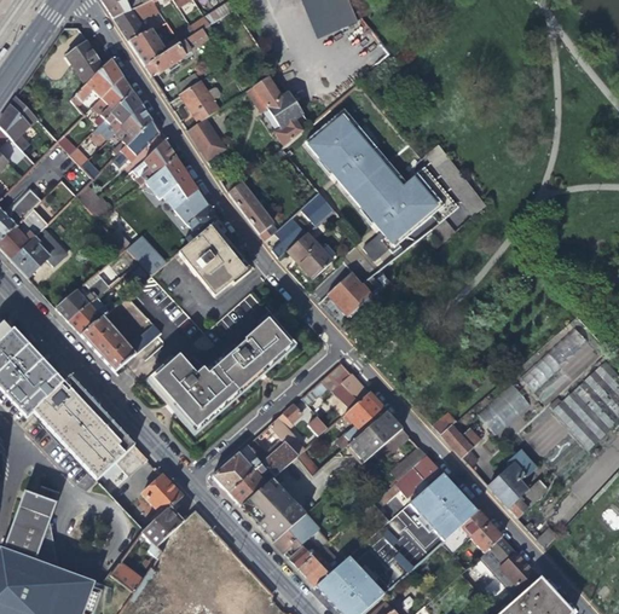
[(103,0),(114,17),(146,0),(103,0)]
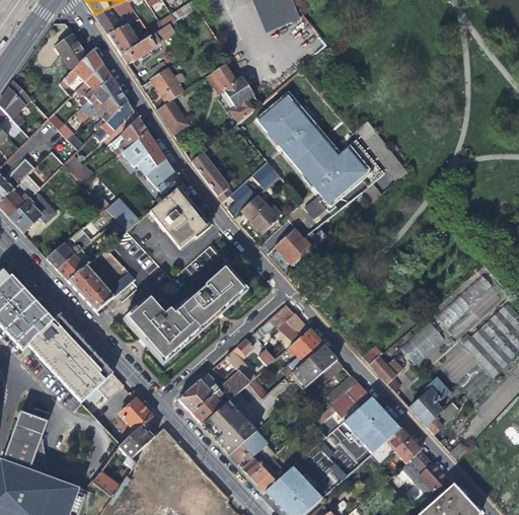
[(128,0),(123,0),(95,14),(101,23),(106,31),(121,23),(114,12),(130,3),(128,0)]
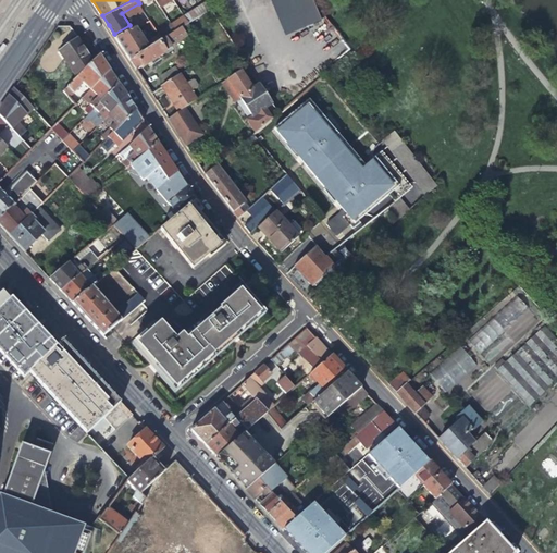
[(200,3),(184,13),(188,21),(211,5),(208,0),(205,0),(200,3)]
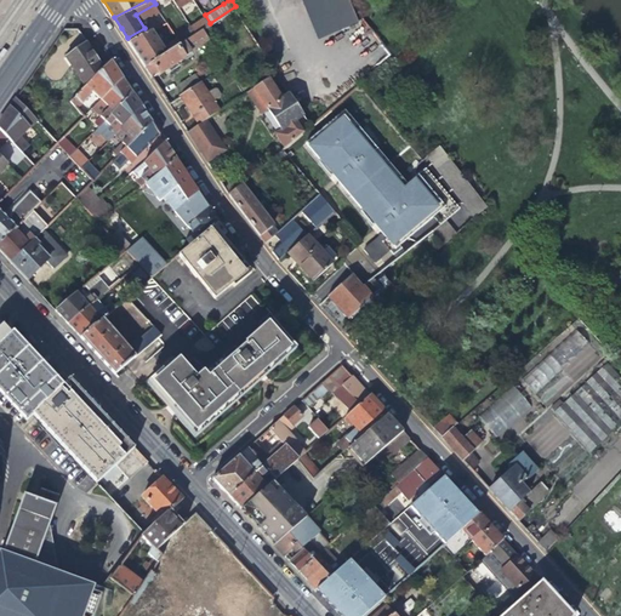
[(307,0),(313,15),(349,0),(307,0)]
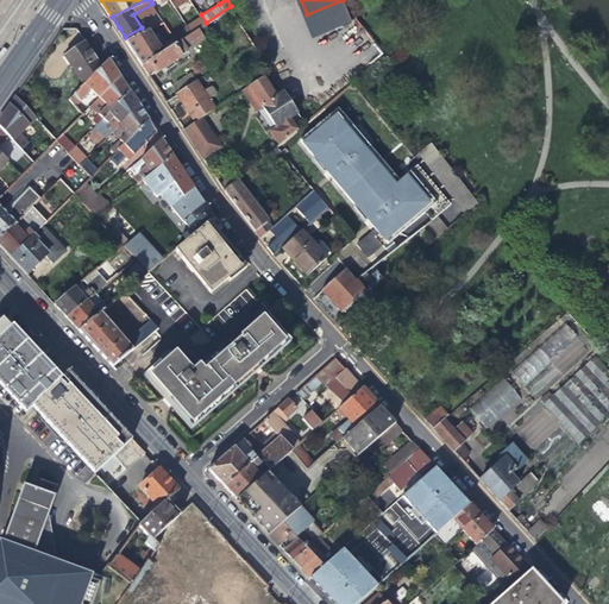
[(343,0),(307,14),(315,32),(352,17),(345,0),(343,0)]
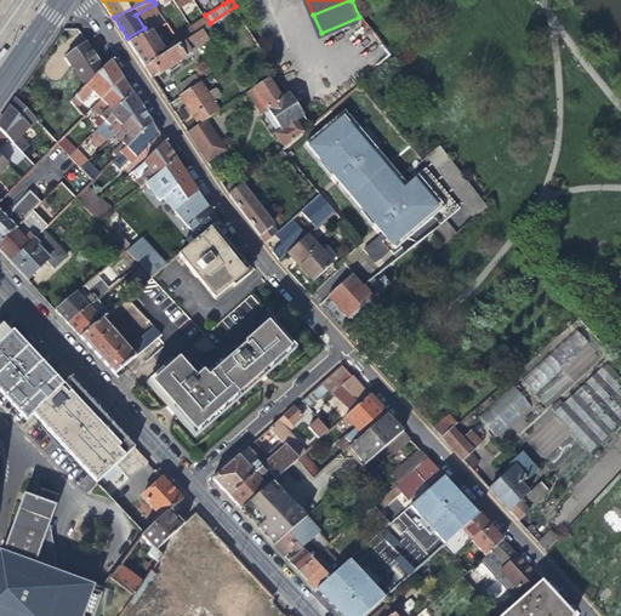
[(205,15),(192,24),(197,32),(210,23),(205,15)]
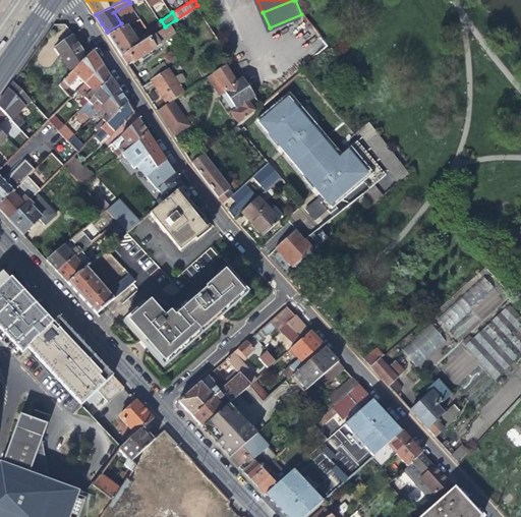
[(148,29),(149,30),(153,35),(165,26),(161,20),(148,29)]
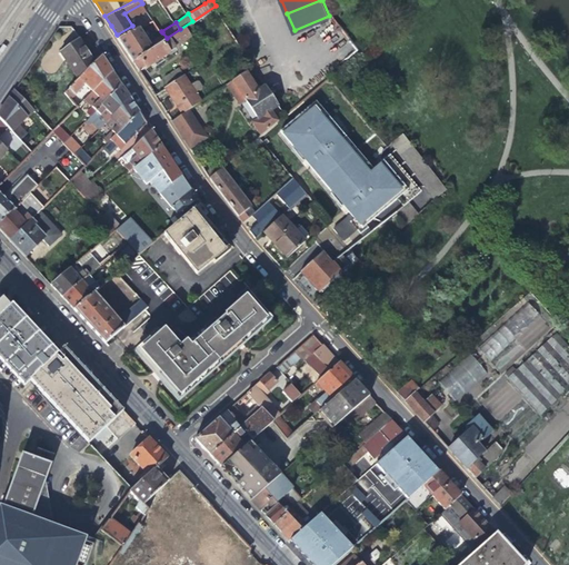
[(125,46),(133,60),(167,38),(162,32),(150,41),(139,25),(118,37),(125,46)]
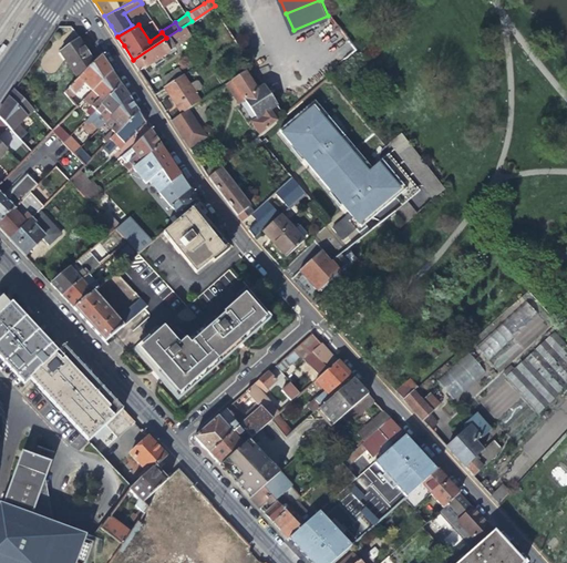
[(184,37),(179,29),(166,38),(133,60),(140,69),(145,64),(147,65),(158,58),(169,50),(169,49),(176,44),(175,43),(184,37)]
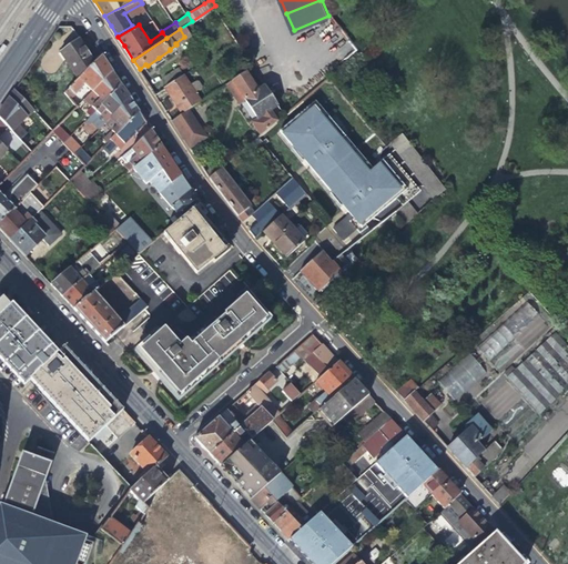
[(60,49),(79,76),(94,60),(87,49),(84,46),(82,47),(77,38),(60,49)]
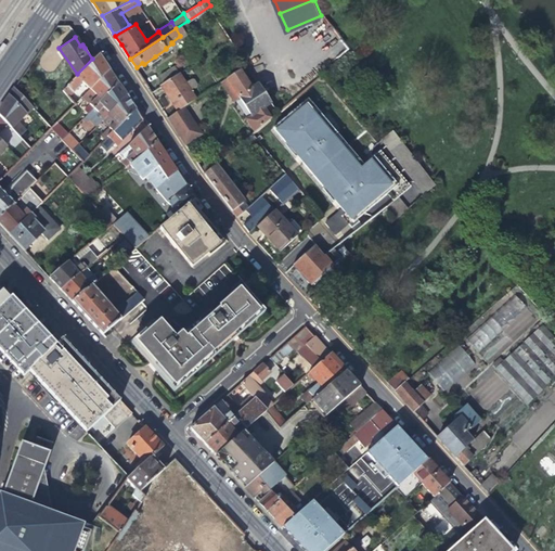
[(82,79),(90,87),(111,67),(104,58),(100,51),(92,59),(77,74),(67,85),(74,91),(81,84),(80,81),(82,79)]
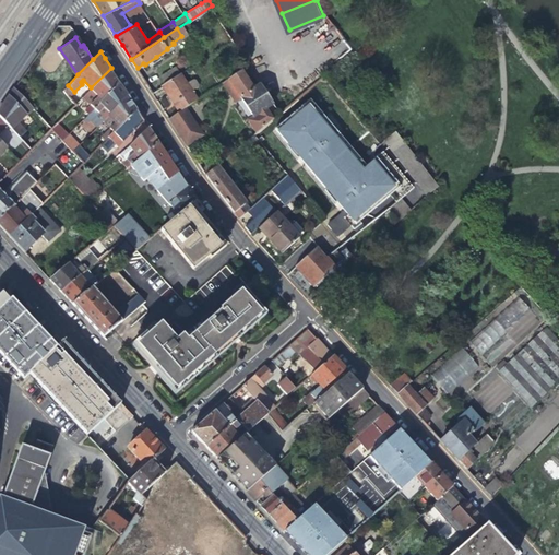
[(175,62),(161,71),(167,81),(180,71),(175,62)]
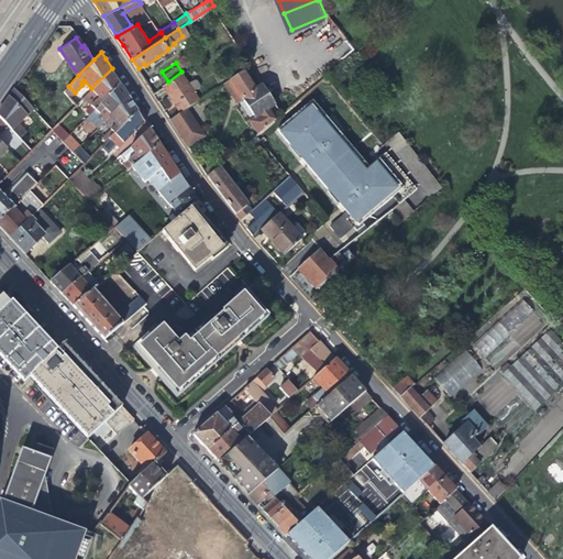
[(250,76),(256,72),(253,66),(251,64),(244,68),(250,76)]
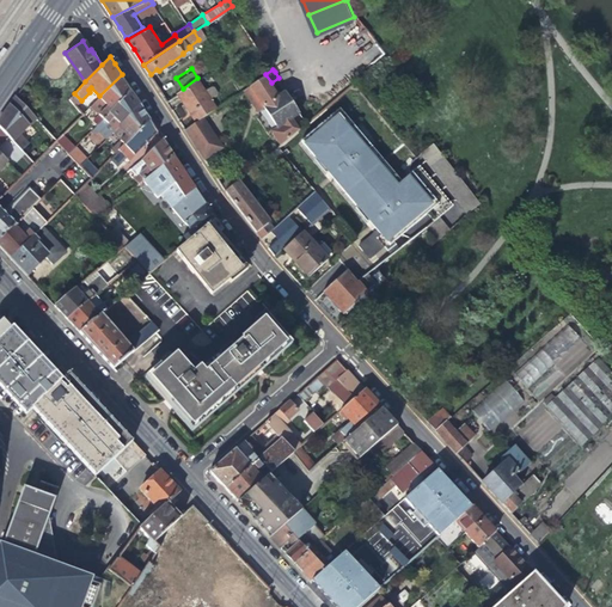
[(93,118),(97,122),(132,89),(126,80),(122,74),(99,96),(106,104),(93,118)]
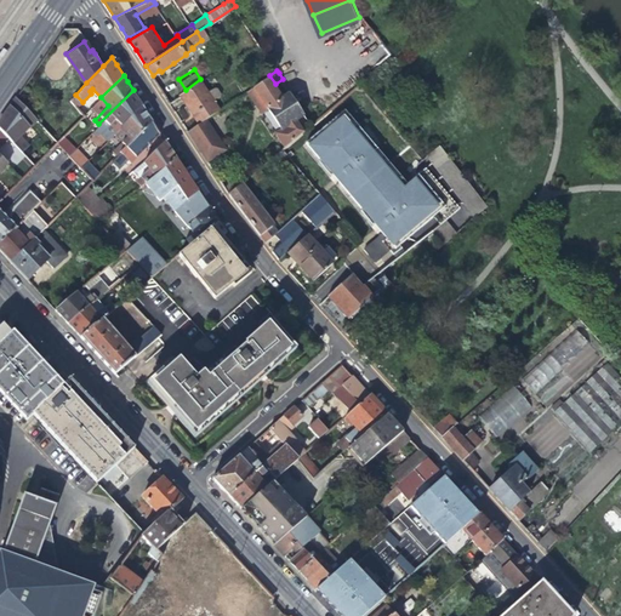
[(277,131),(286,146),(305,130),(297,117),(305,112),(290,90),(283,96),(275,84),(269,75),(248,89),(262,109),(268,106),(283,126),(277,131)]
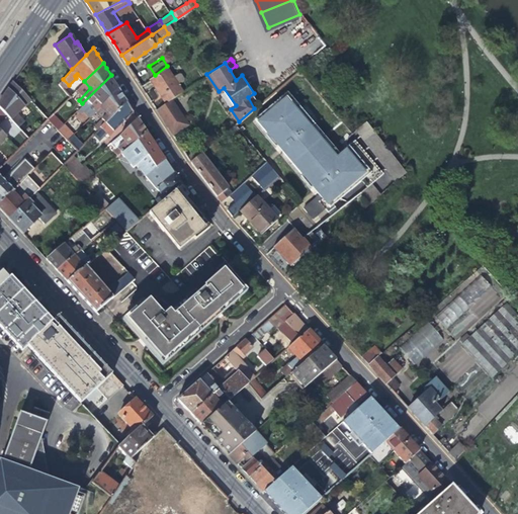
[(159,90),(166,101),(172,97),(183,90),(168,67),(151,78),(159,90)]
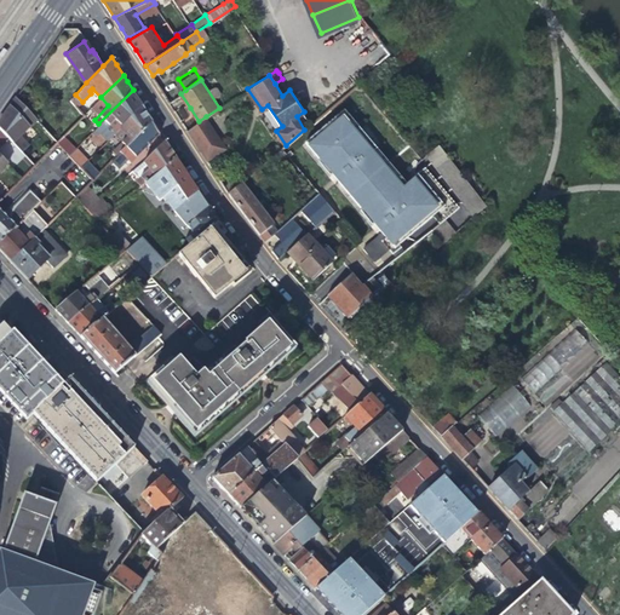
[(116,116),(124,124),(143,105),(137,97),(133,90),(98,124),(87,134),(92,139),(116,116)]
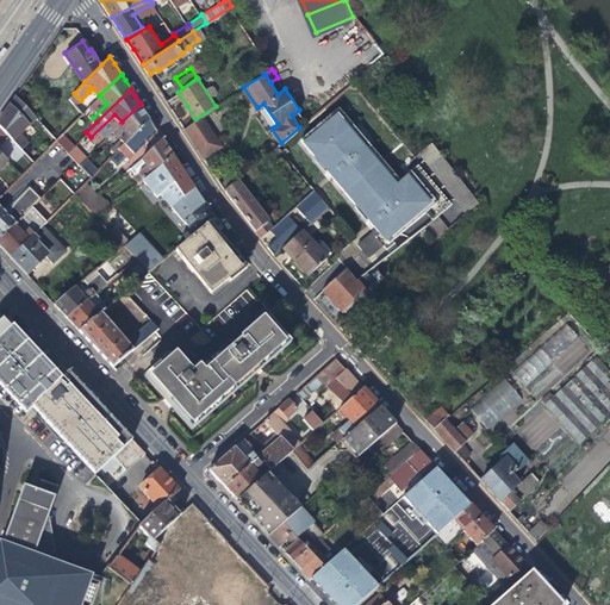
[(27,125),(37,116),(14,93),(7,103),(27,125)]
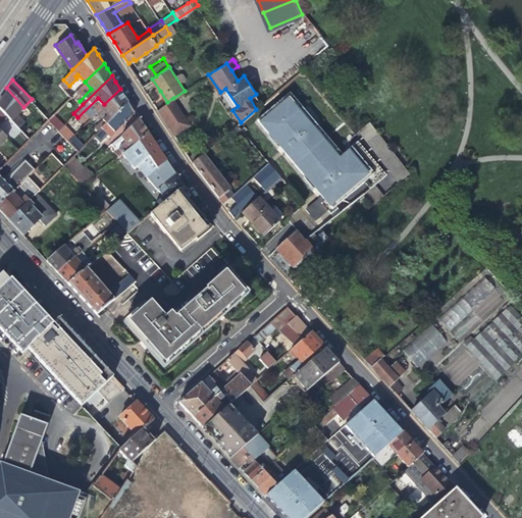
[(65,90),(69,86),(63,80),(59,83),(65,90)]
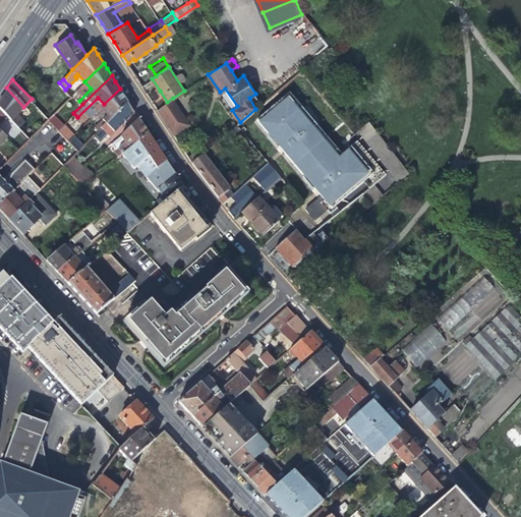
[(23,107),(6,88),(0,97),(0,106),(19,126),(24,121),(17,113),(23,107)]
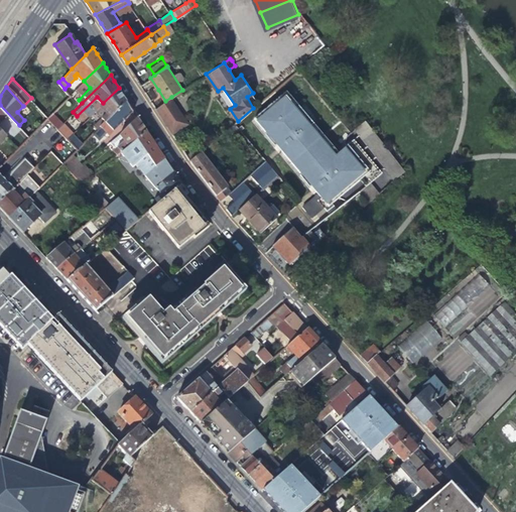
[(98,128),(100,126),(127,100),(122,92),(119,88),(103,103),(101,105),(107,112),(102,116),(94,124),(98,128)]
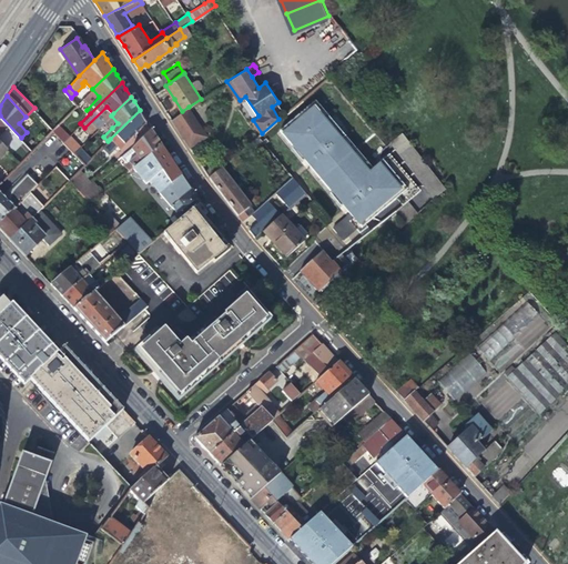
[(308,104),(280,129),(293,144),(291,147),(302,160),(304,158),(331,190),(328,192),(340,205),(342,203),(361,227),(407,188),(382,159),(368,170),(342,139),(346,136),(330,116),(325,119),(315,107),(313,110),(308,104)]
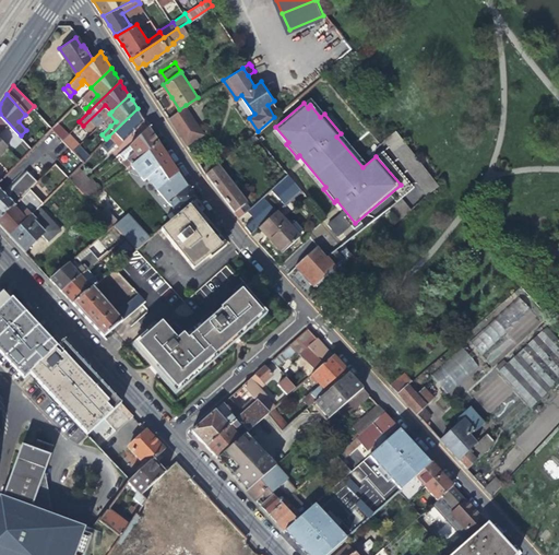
[(179,109),(169,117),(175,126),(181,136),(187,144),(204,133),(186,105),(179,109)]
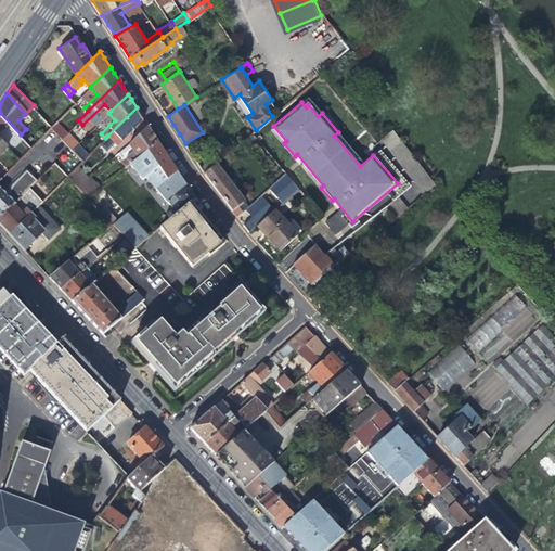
[(140,113),(137,107),(107,136),(113,141),(118,137),(120,139),(143,117),(140,113)]
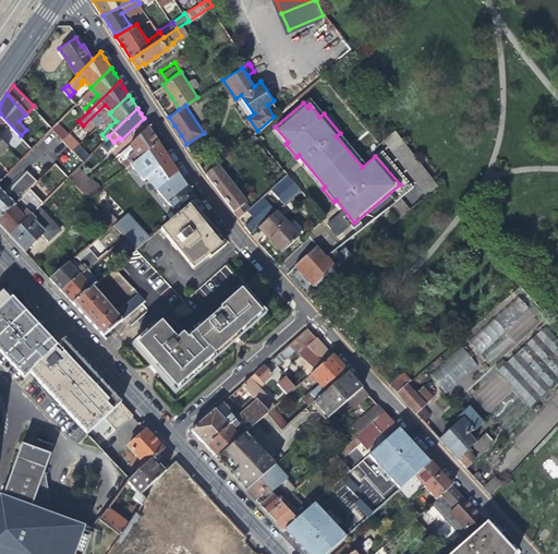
[(104,118),(110,125),(116,121),(109,113),(104,118)]
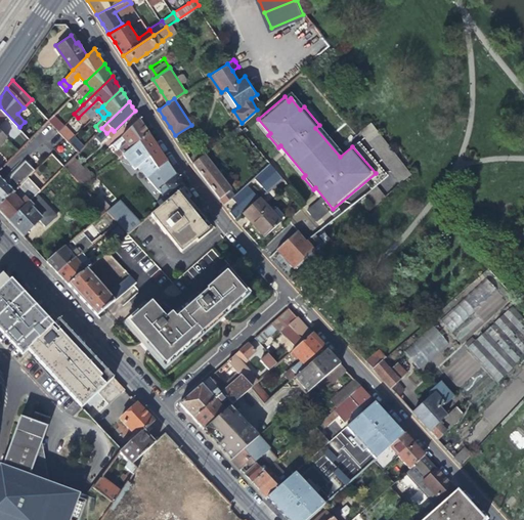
[(54,114),(49,118),(49,119),(58,129),(63,124),(54,114)]
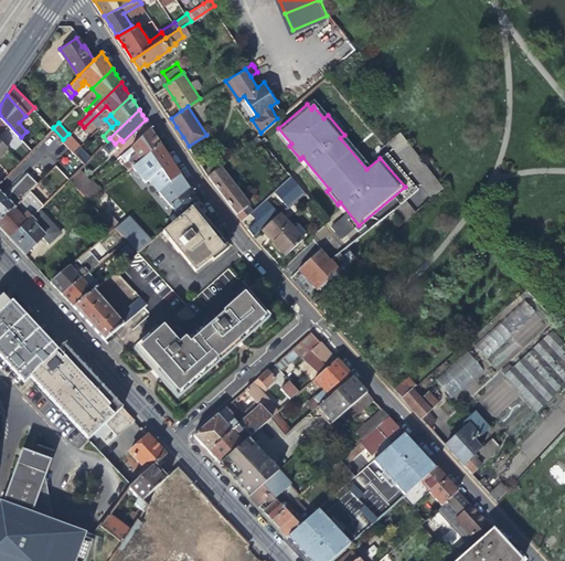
[(127,169),(132,165),(135,162),(142,156),(160,141),(153,131),(150,126),(130,146),(136,152),(130,157),(127,159),(129,160),(124,165),(127,169)]
